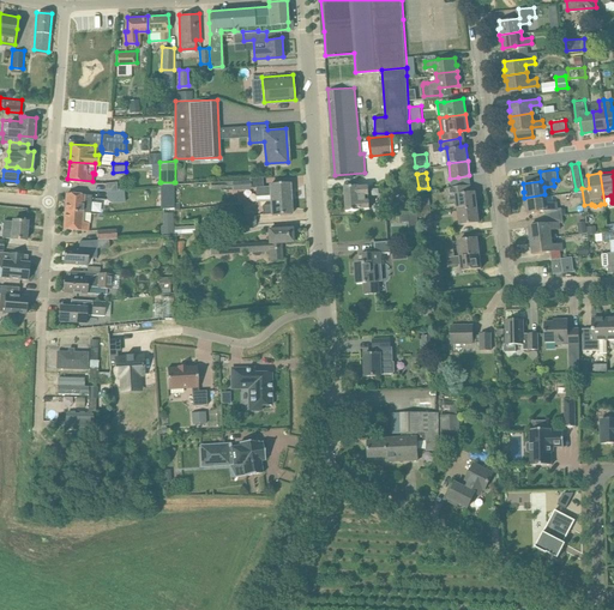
[(251,177),(211,180),(211,186),(221,186),(221,188),(233,187),(234,188),(251,186),(251,177)]
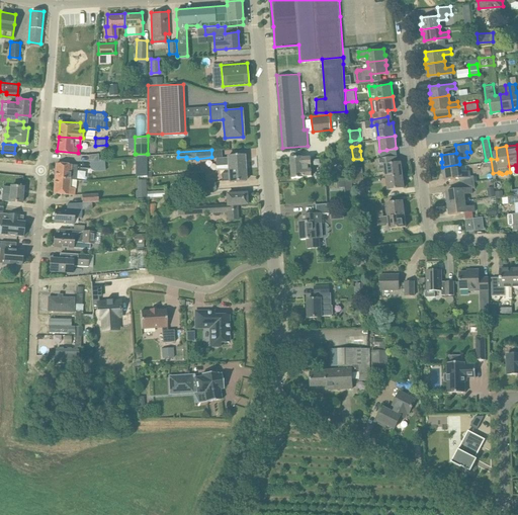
[(220,168),(245,166),(244,153),(228,154),(228,155),(216,156),(217,164),(220,163),(220,168)]
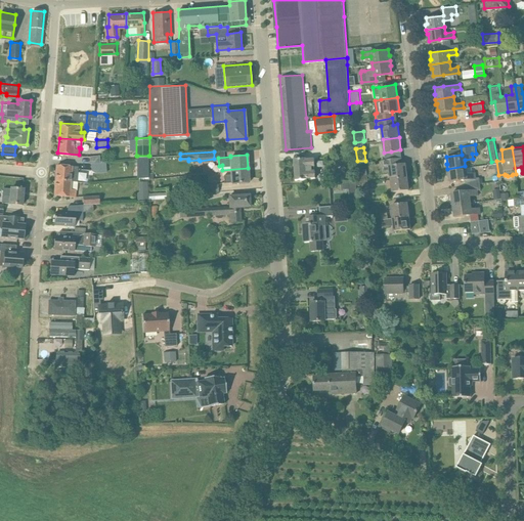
[(137,156),(137,177),(149,176),(148,156),(137,156)]
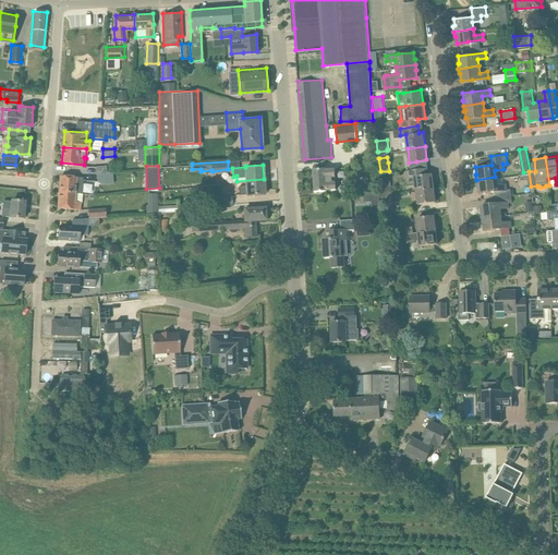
[(334,179),(332,173),(336,173),(335,167),(326,167),(326,166),(313,167),(315,190),(328,189),(328,188),(337,188),(337,179),(334,179)]
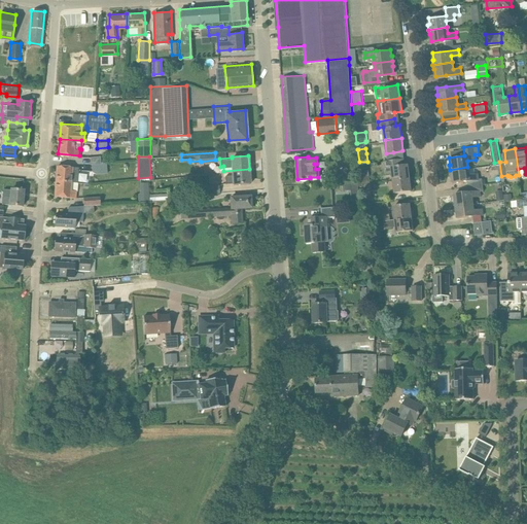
[(392,178),(410,176),(408,163),(405,164),(403,156),(383,160),(385,173),(391,172),(392,178)]
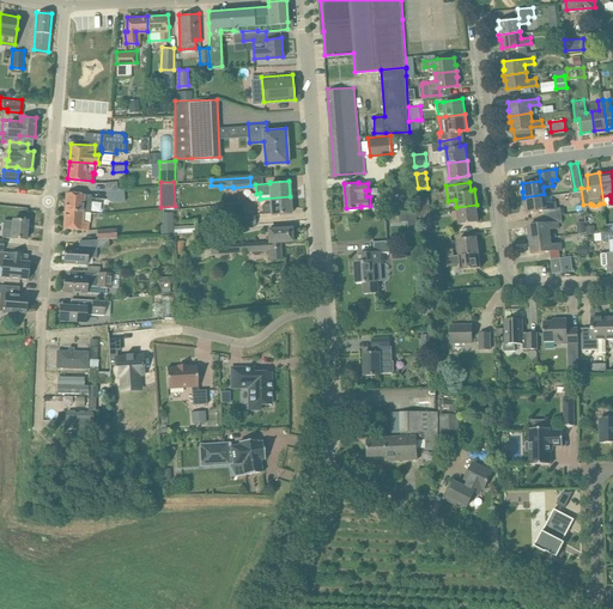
[(126,205),(125,187),(108,187),(108,205),(126,205)]
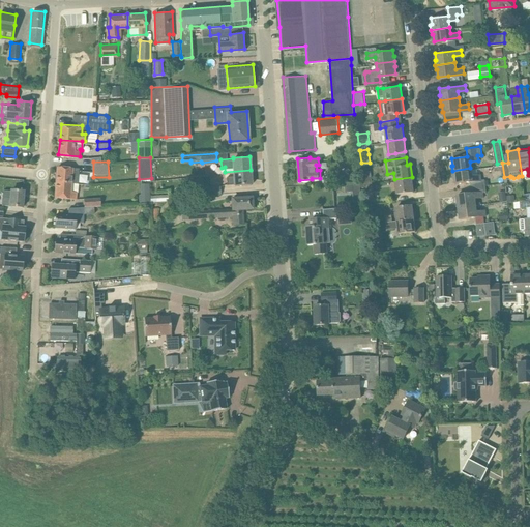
[(58,165),(56,180),(72,182),(78,182),(78,174),(79,167),(58,165)]
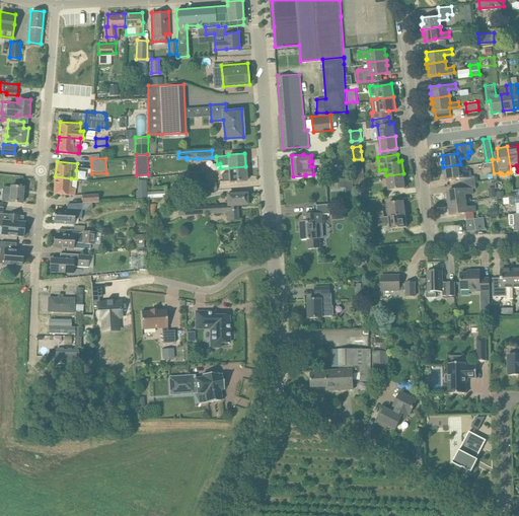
[(461,181),(474,180),(474,174),(470,174),(469,169),(461,170),(460,164),(443,167),(443,171),(445,171),(445,178),(460,176),(461,181)]
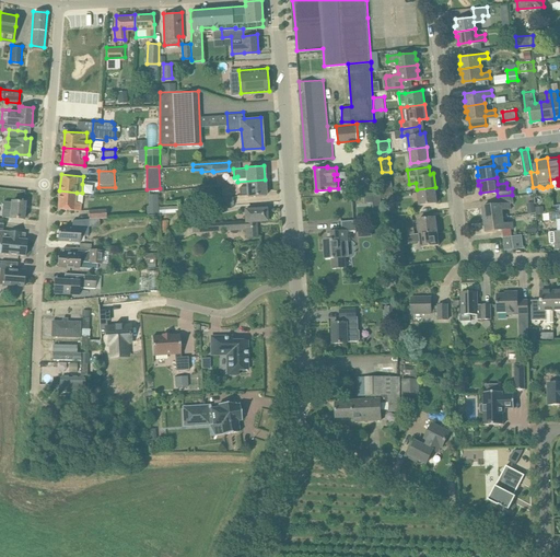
[(247,195),(255,194),(266,194),(265,180),(237,182),(238,185),(240,194),(247,193),(247,195)]
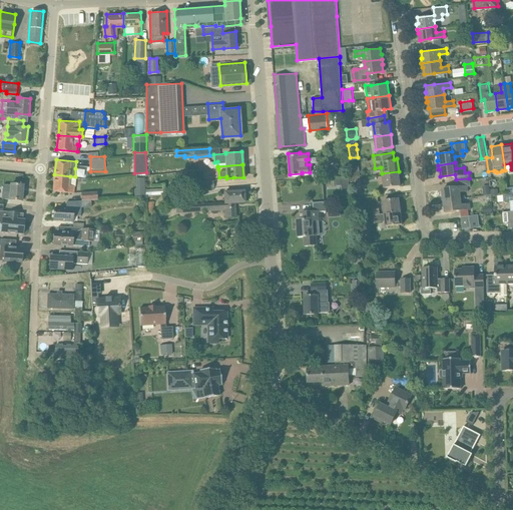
[(352,177),(361,176),(359,164),(351,165),(352,177)]
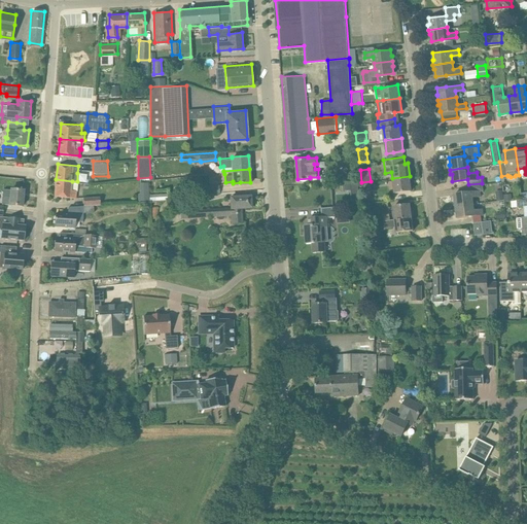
[(394,191),(400,190),(411,189),(410,176),(392,178),(394,191)]
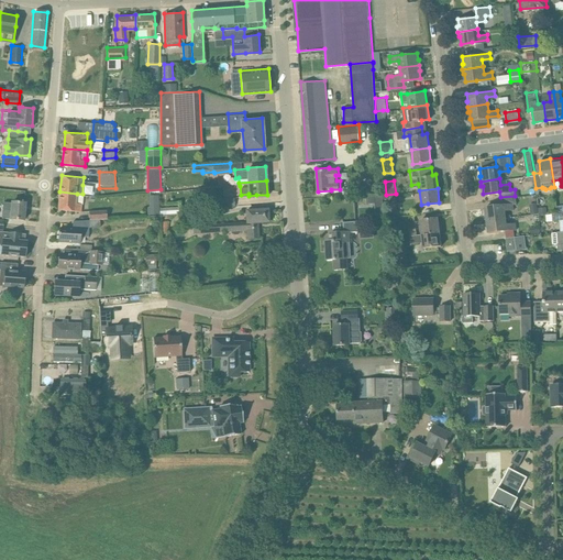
[(59,191),(58,208),(81,210),(81,202),(76,202),(77,194),(59,191)]
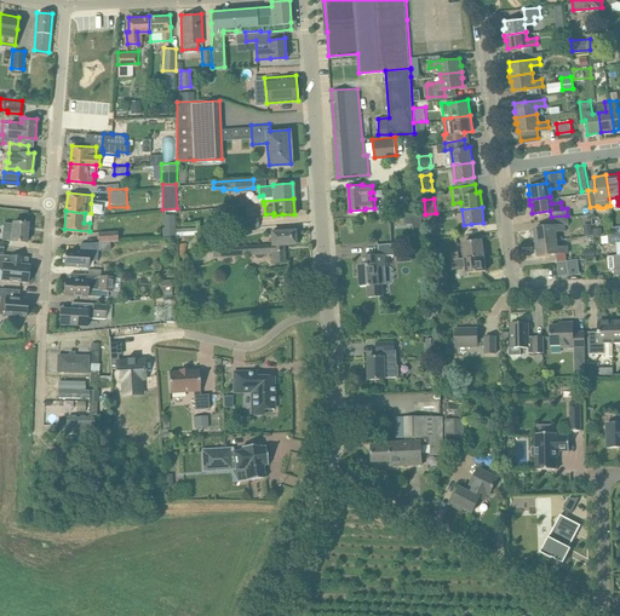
[(436,213),(425,214),(430,214),(431,229),(437,228),(436,213)]
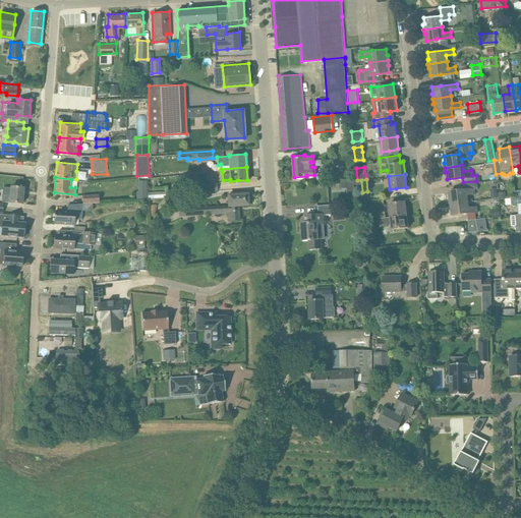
[(217,180),(205,181),(205,190),(217,189),(217,180)]
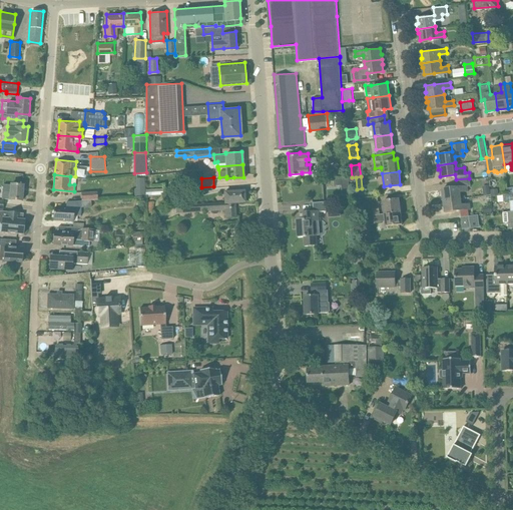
[(442,199),(460,196),(459,190),(467,189),(467,184),(470,184),(469,178),(456,179),(457,185),(442,187),(443,194),(442,194),(442,199)]
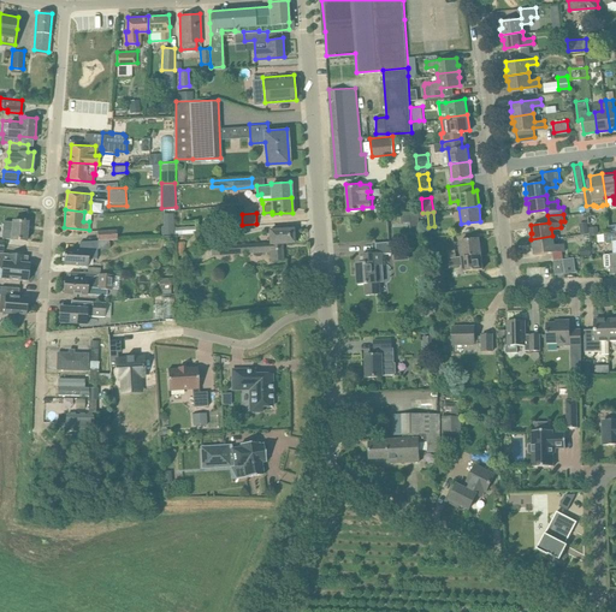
[(12,237),(15,238),(27,238),(28,220),(13,219),(4,219),(3,236),(12,237)]
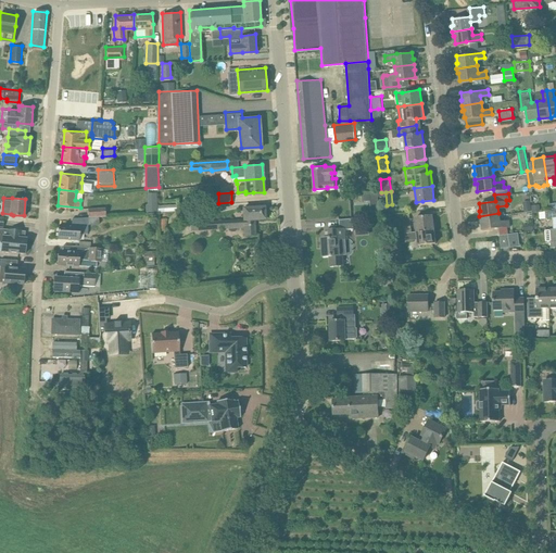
[(228,225),(229,228),(231,230),(236,229),(238,228),(238,225),(244,224),(245,234),(255,233),(254,217),(265,217),(265,204),(243,206),(243,217),(228,218),(228,225)]
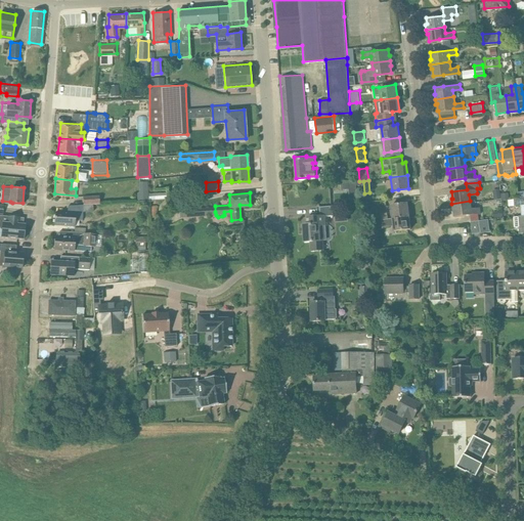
[(99,193),(83,194),(84,203),(100,202),(99,193)]
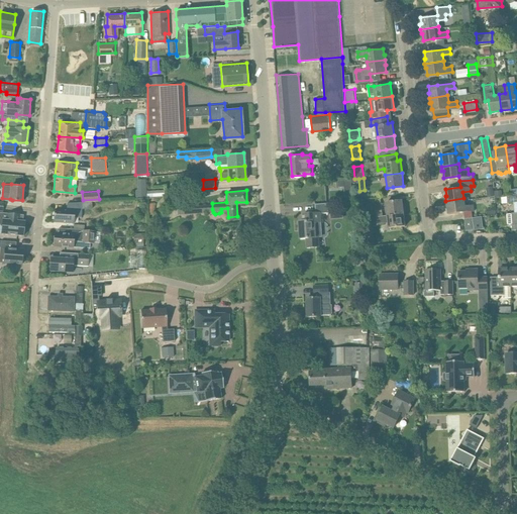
[(508,201),(516,200),(516,195),(516,193),(507,194),(508,201)]
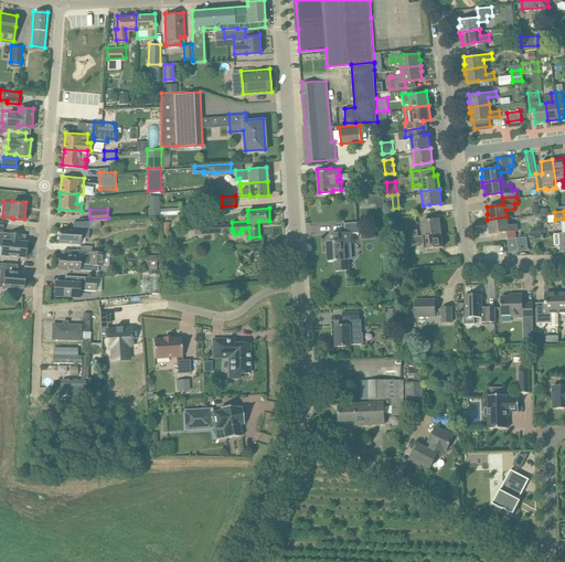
[(518,229),(516,223),(508,224),(507,216),(487,220),(488,224),(489,224),(490,232),(518,229)]
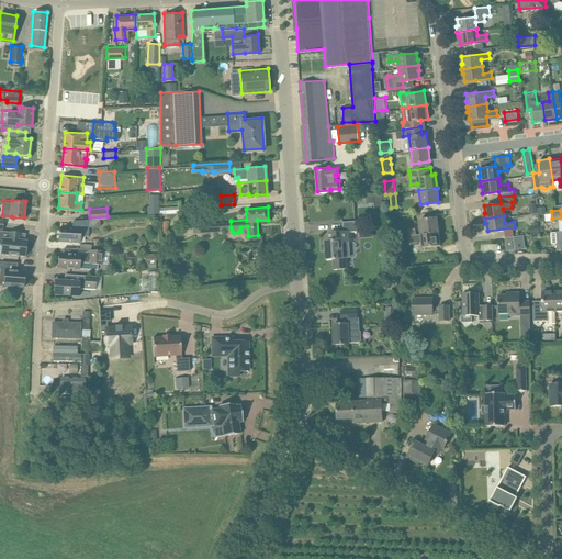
[(420,232),(438,230),(437,216),(426,217),(418,219),(420,232)]
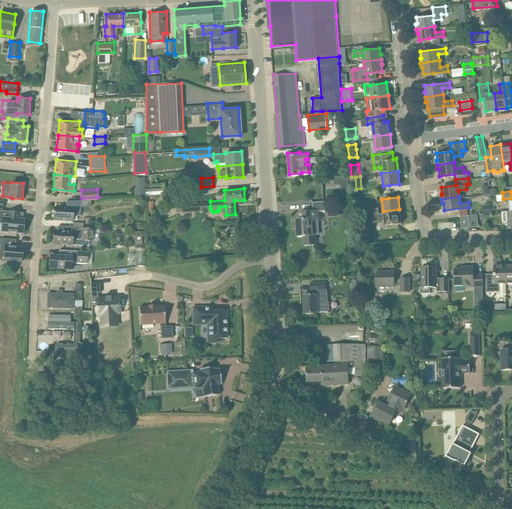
[(53,218),(63,218),(73,219),(74,213),(81,213),(82,198),(66,199),(66,206),(54,206),(53,218)]
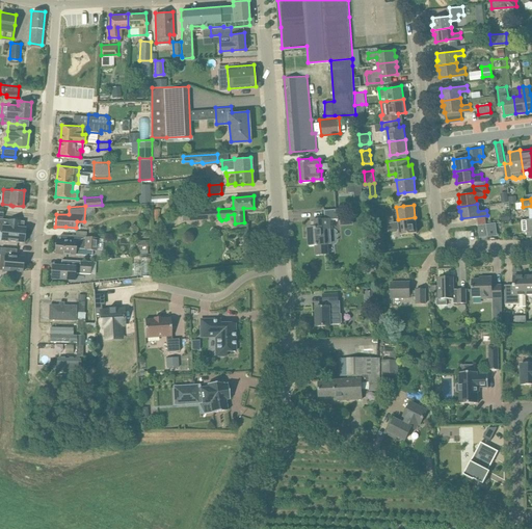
[(312,226),(308,226),(310,244),(314,243),(315,254),(329,253),(328,241),(325,241),(324,227),(330,227),(330,217),(338,216),(338,208),(324,208),(325,217),(312,218),(312,226)]
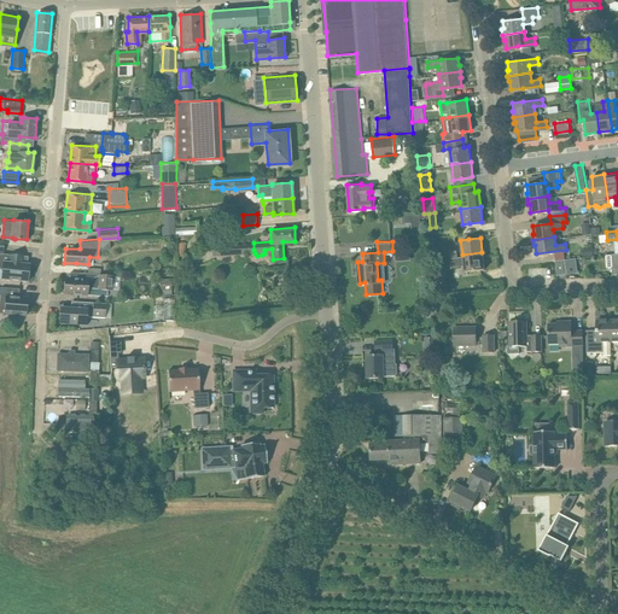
[(15,253),(0,251),(0,265),(3,269),(1,278),(28,280),(29,263),(15,261),(15,253)]
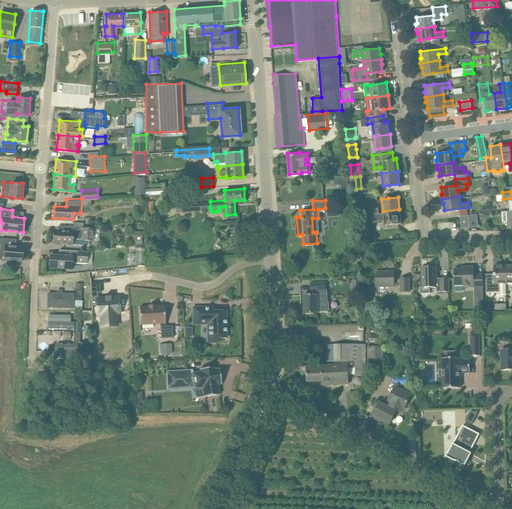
[(385,224),(391,223),(401,222),(399,209),(383,211),(385,224)]
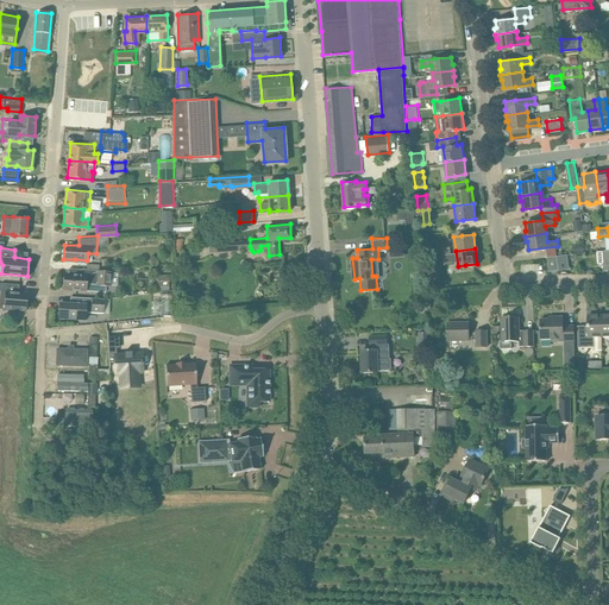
[(557,253),(547,254),(548,269),(558,268),(557,253)]
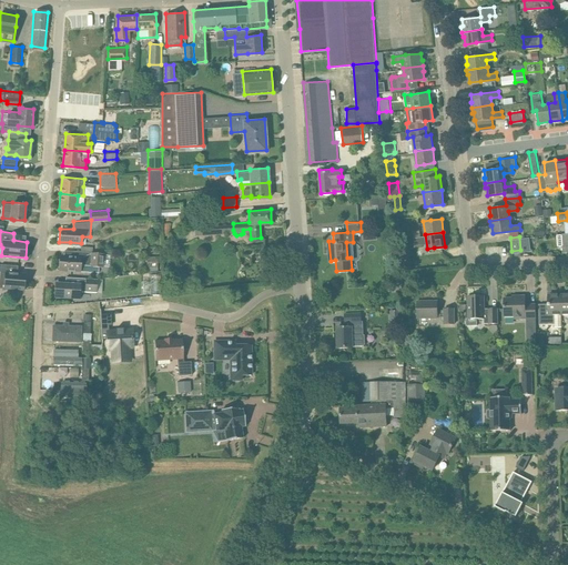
[(407,240),(399,241),(399,246),(401,250),(406,250),(408,245),(407,240)]
